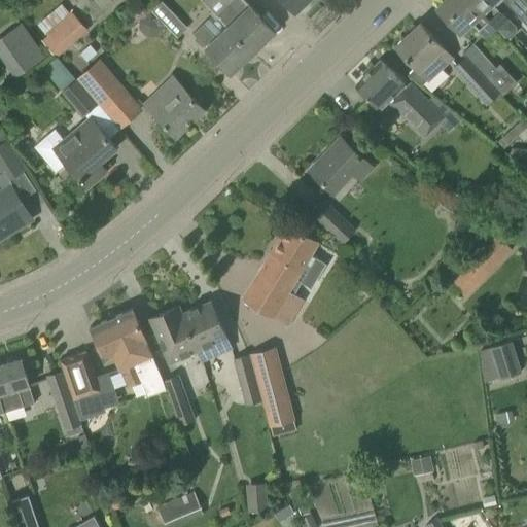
[(88,30),(71,11),(69,12),(61,4),(62,3),(59,0),(53,0),(53,1),(57,5),(36,23),(62,51),(88,30)]
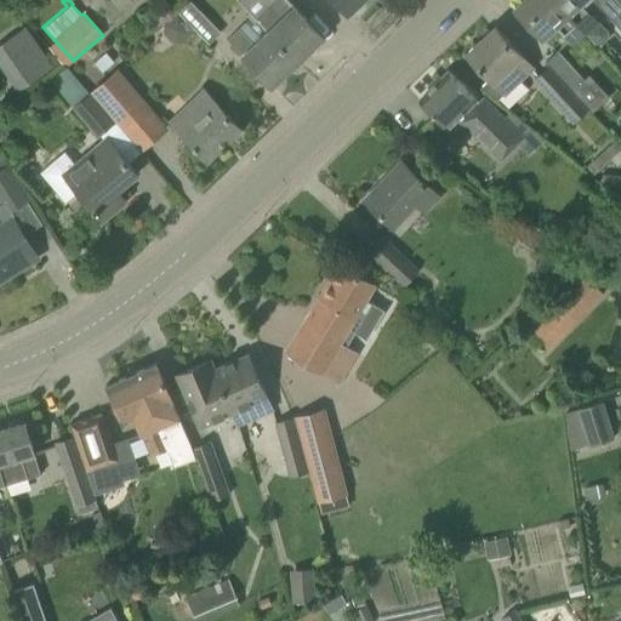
[(238,0),(271,33),(297,61),(323,36),(288,0),(238,0)]
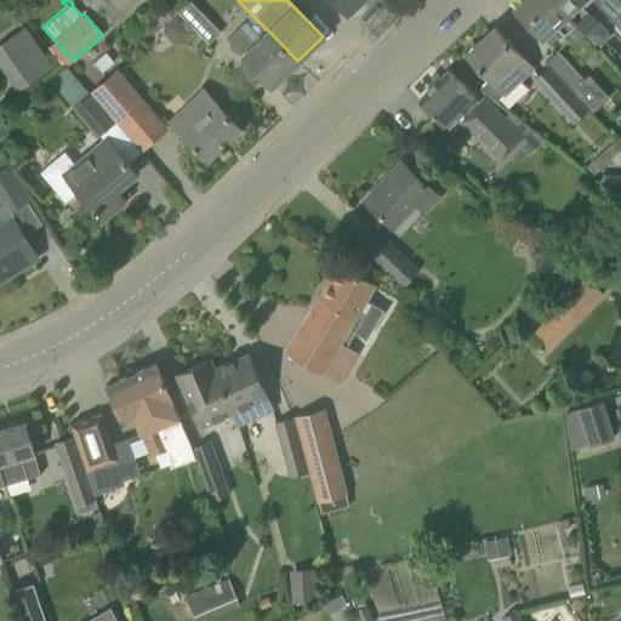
[(335,0),(347,13),(360,0),(335,0)]
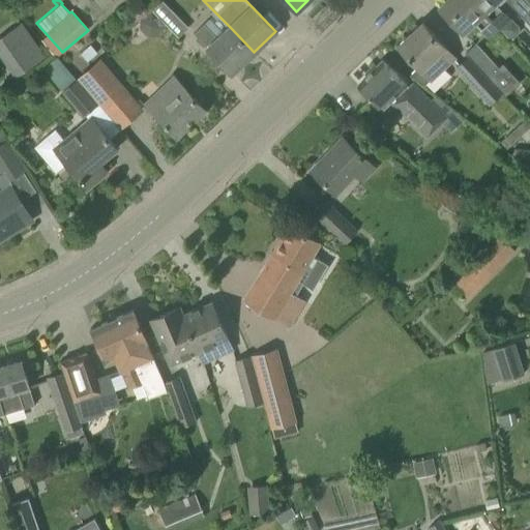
[(489,37),(498,28),(472,0),(446,0),(440,7),(464,32),(474,23),(489,37)]
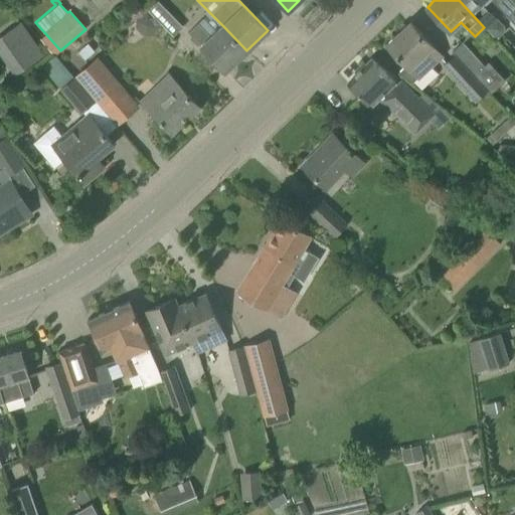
[(459,0),(484,27),(494,36),(499,37),(503,32),(504,26),(495,17),(494,18),(480,3),(483,0),(459,0)]
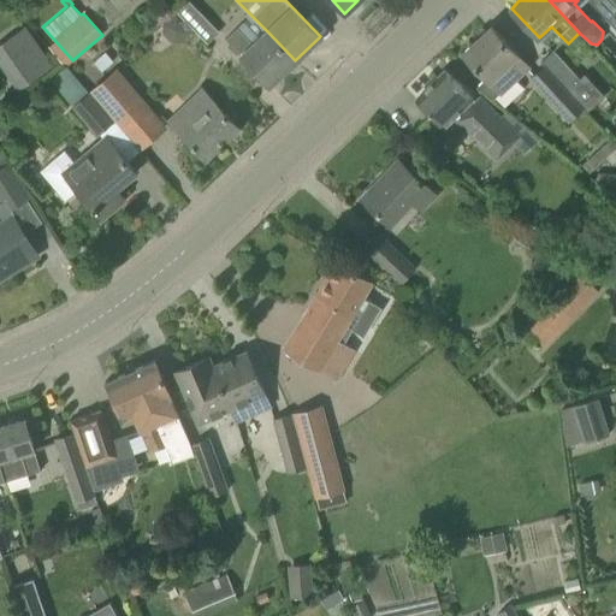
[(187,4),(177,12),(190,27),(194,30),(206,19),(188,1),(187,4)]
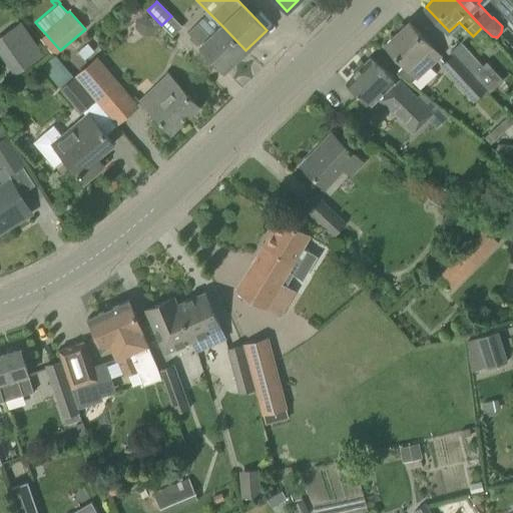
[(21,22),(0,36),(0,41),(20,71),(43,55),(21,22)]
